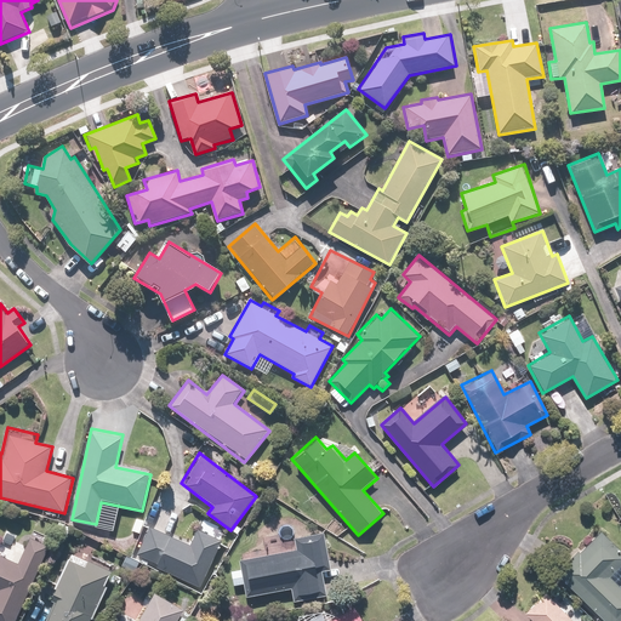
[(192,543),(148,524),(134,557),(200,586),(221,539),(198,528),(192,543)]
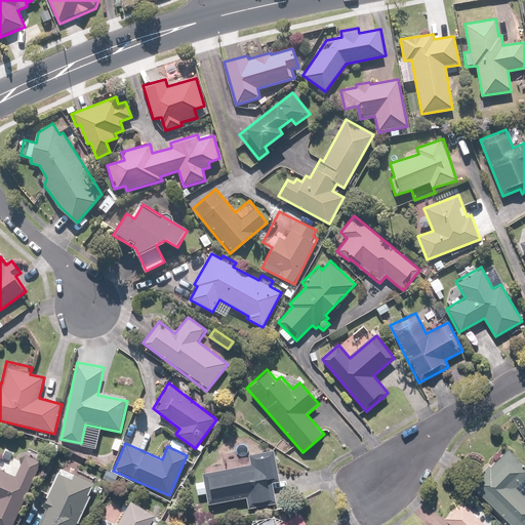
[(524,524),(524,461),(510,447),(492,467),(490,465),(470,485),(512,524),(524,524)]
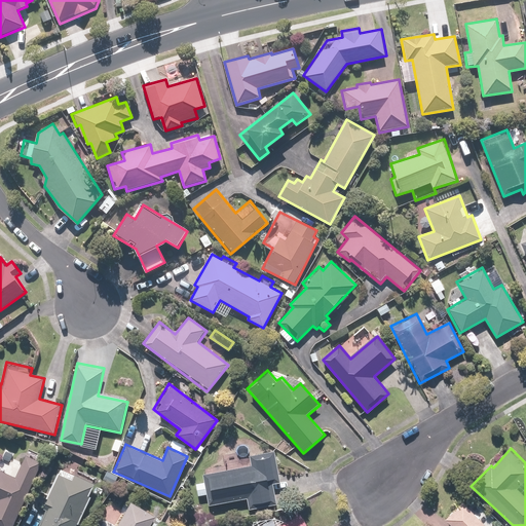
[(229,470),(202,474),(203,482),(196,484),(198,497),(207,495),(210,509),(248,501),(249,511),(275,505),(271,485),(282,484),(275,450),(227,459),(229,470)]
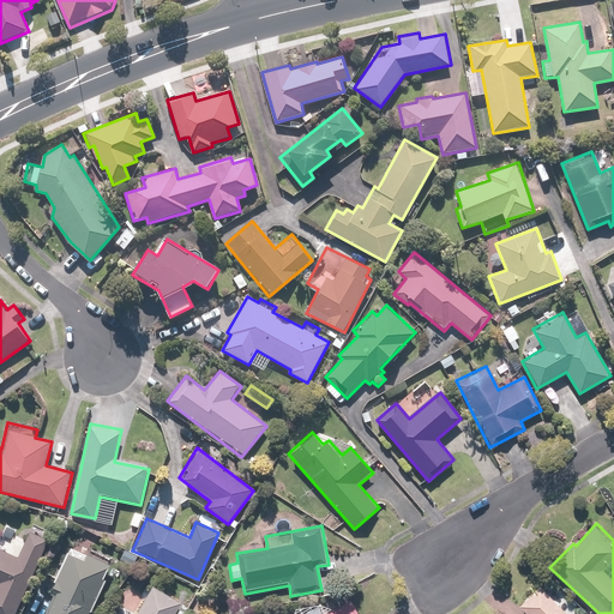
[(0,613),(16,613),(48,541),(30,533),(19,557),(0,548),(0,613)]
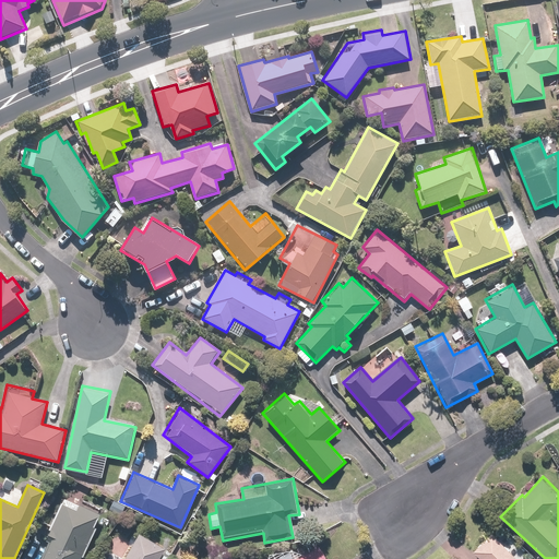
[(80,558),(98,525),(96,524),(103,513),(82,502),(79,510),(66,502),(52,525),(58,528),(40,558),(80,558)]
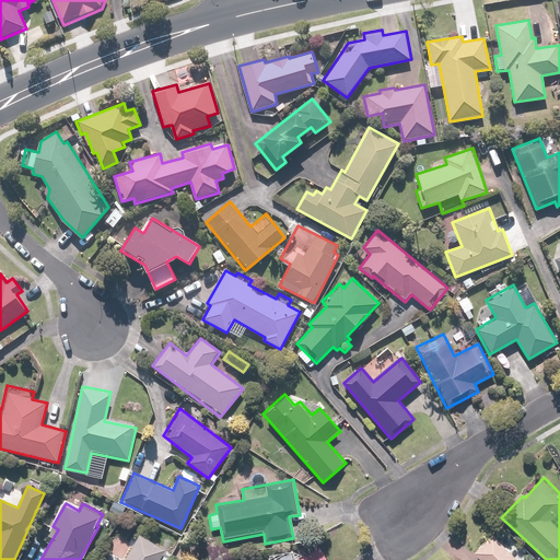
[(159,559),(165,549),(138,534),(123,559),(159,559)]
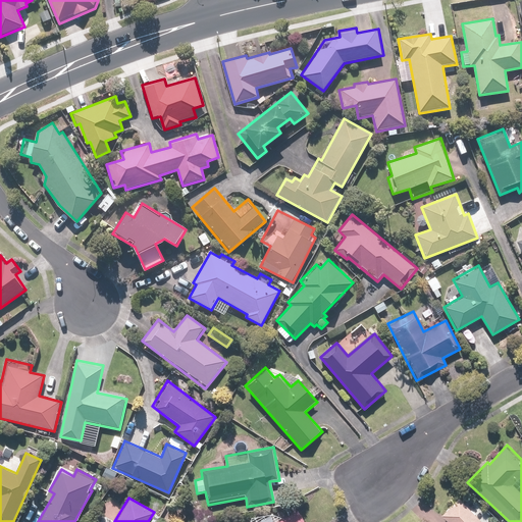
[(481,521),(459,498),(439,516),(446,521),(481,521)]
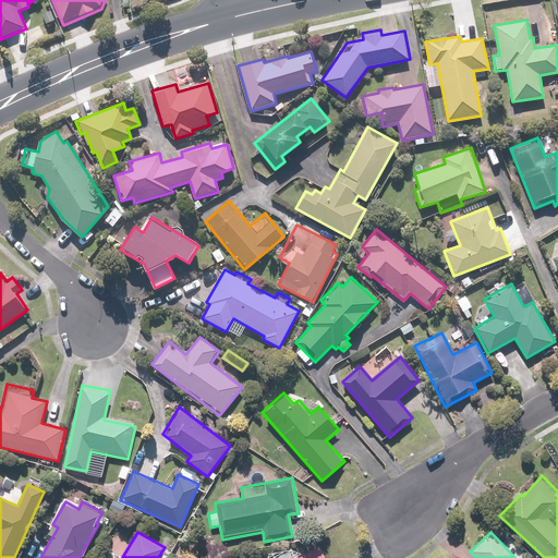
[(324,557),(318,548),(300,557),(294,557),(290,549),(273,557),(324,557)]
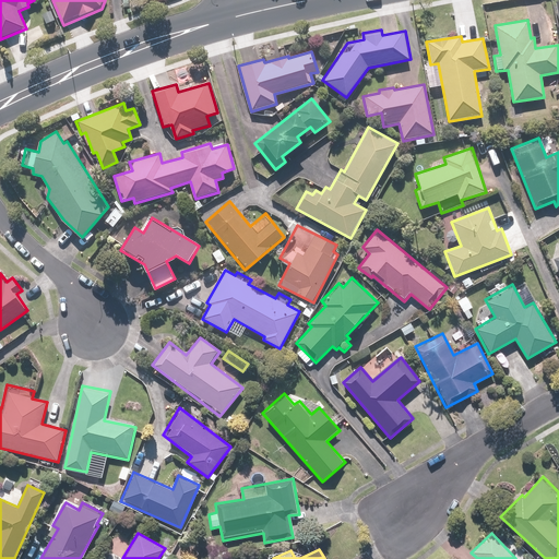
All buildings are outlined.
